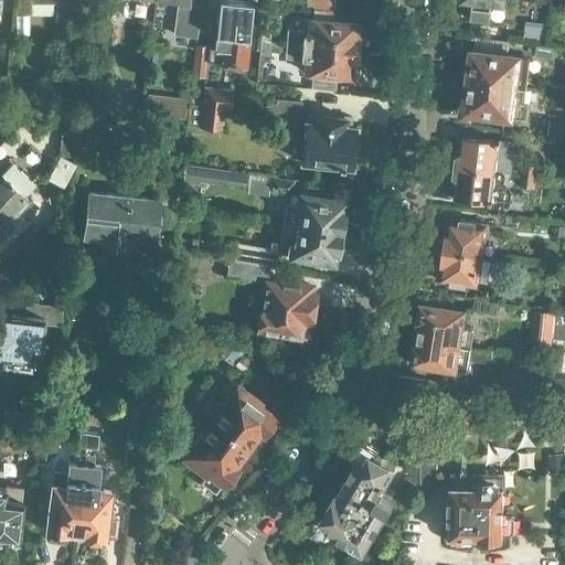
[(57,20),(67,20),(67,0),(64,0),(63,0),(57,7),(57,20)]
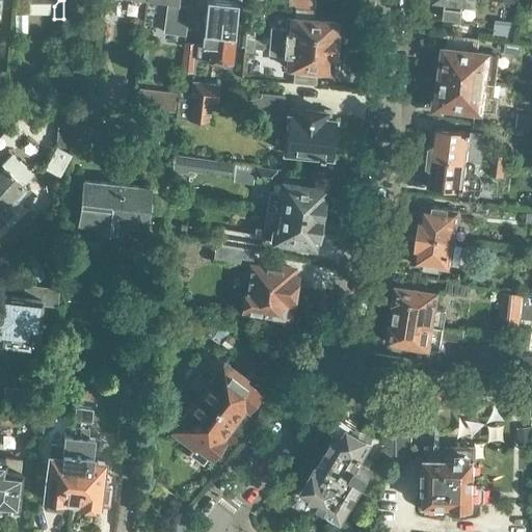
[(63,0),(63,19),(78,19),(77,0),(63,0)]
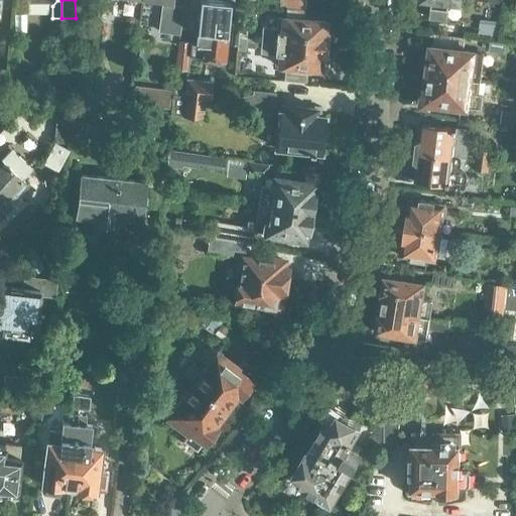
[(227,20),(229,1),(216,0),(199,0),(197,32),(199,32),(198,44),(196,44),(196,43),(179,42),(176,70),(192,71),(194,59),(223,62),(227,20)]
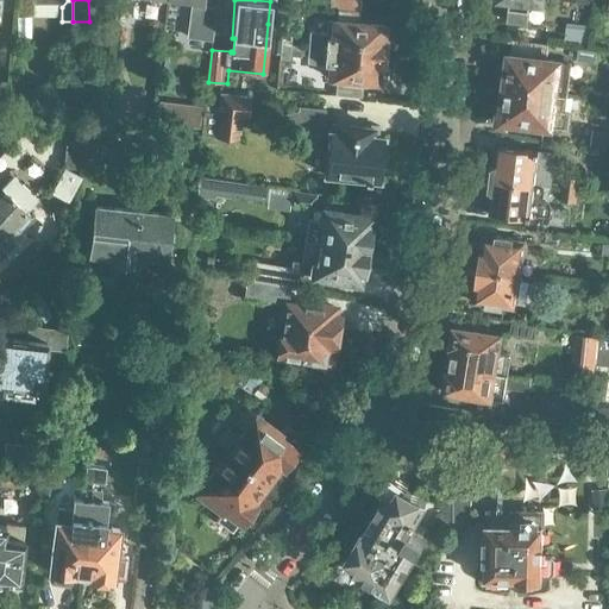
[(509,0),(507,22),(527,24),(529,2),(542,4),(542,0),(509,0)]
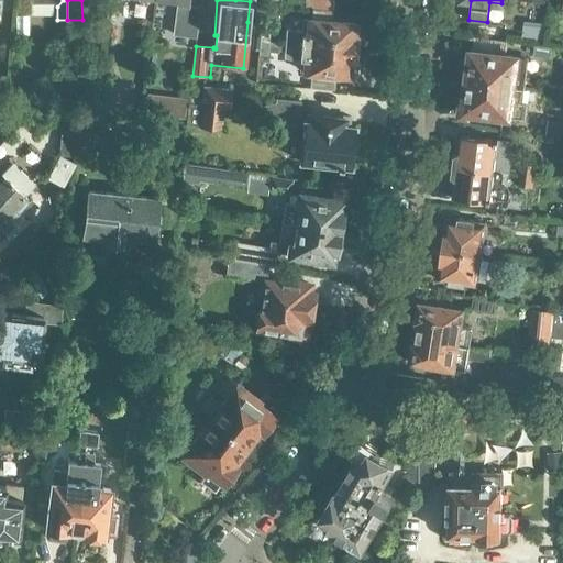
[(197,36),(200,8),(187,6),(184,35),(197,36)]
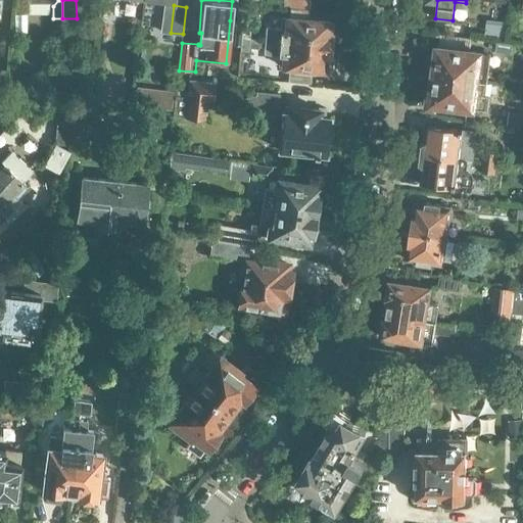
[(266,28),(265,40),(265,41),(329,47),(330,36),(335,37),(336,22),(331,22),(332,21),(310,19),(311,7),(290,5),(289,17),(282,17),(281,29),(266,28)]
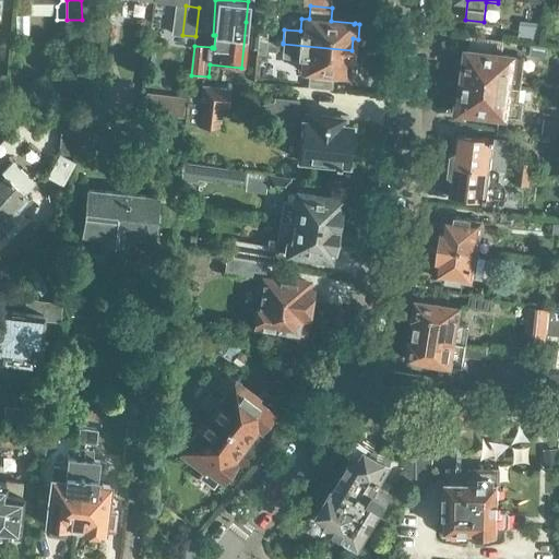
[(18,15),(18,34),(31,34),(31,15),(18,15)]
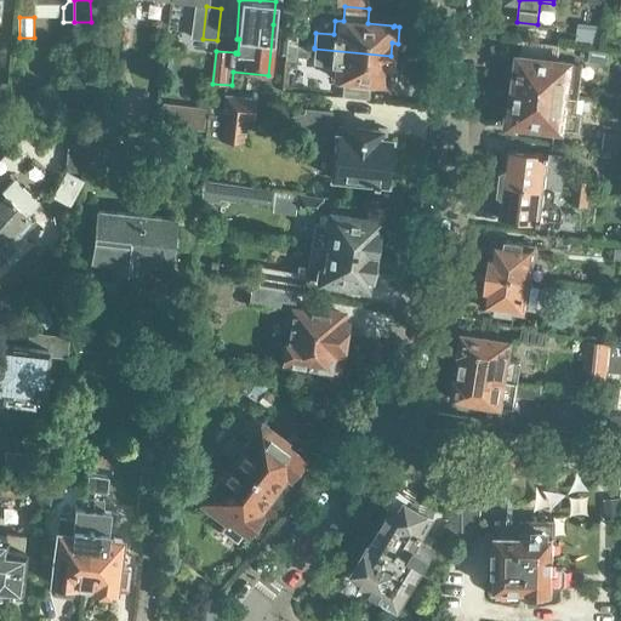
[(296,46),(297,32),(288,32),(286,46),(296,46)]
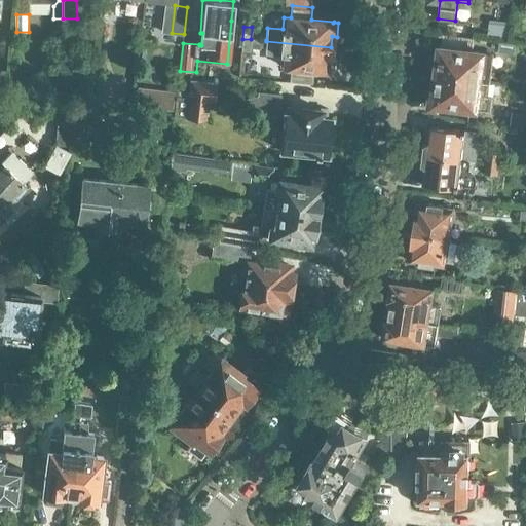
[(266,41),(266,40),(251,39),(242,39),(241,51),(248,51),(249,48),(260,49),(260,46),(266,47),(265,54),(285,55),(284,68),(291,68),(290,82),(312,84),(313,70),(329,71),(329,70),(334,71),(335,58),(330,57),(331,47),(266,41)]
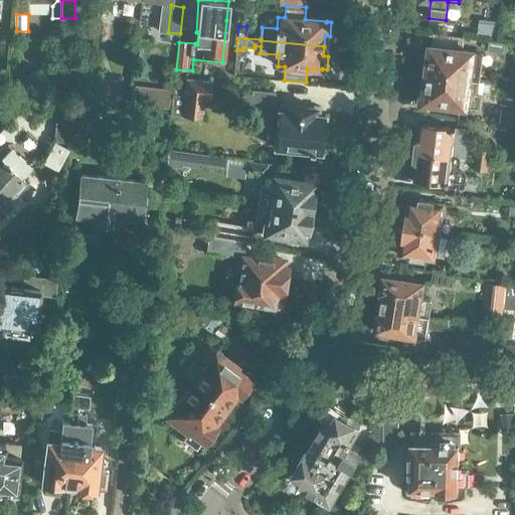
[(426,74),(426,75),(479,81),(482,53),(473,52),(430,46),(430,49),(426,51),(425,58),(427,60),(425,74),(426,74)]
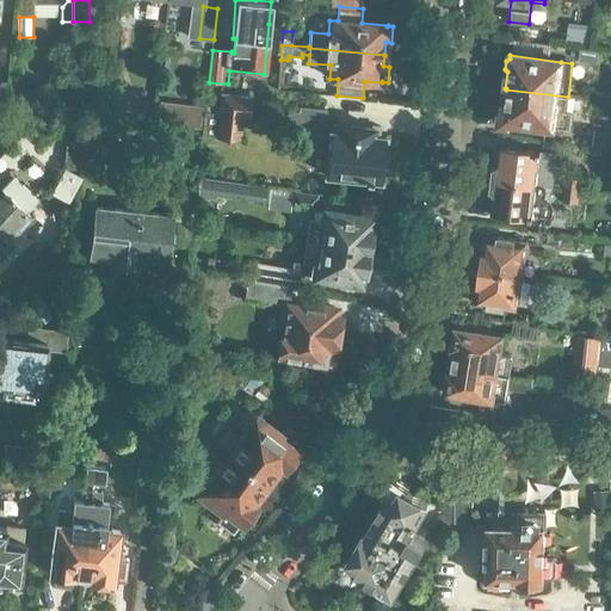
[(568,97),(506,90),(501,122),(518,123),(518,127),(528,128),(528,124),(553,128),(553,127),(568,129),(571,112),(566,111),(568,97)]
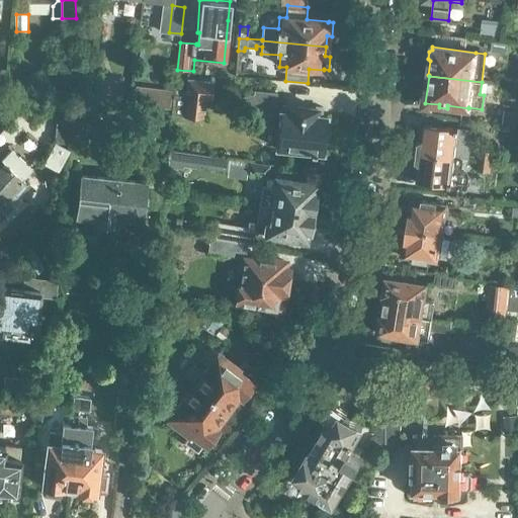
[(174,94),(172,114),(182,115),(204,117),(205,99),(209,99),(211,82),(211,81),(186,78),(186,82),(185,95),(174,94)]
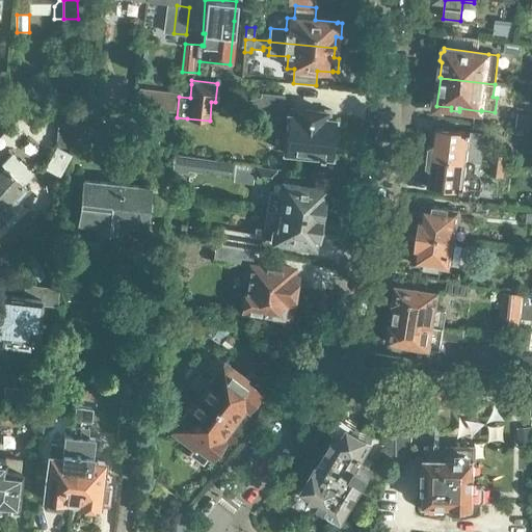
[(162,90),(159,109),(175,111),(177,92),(162,90)]
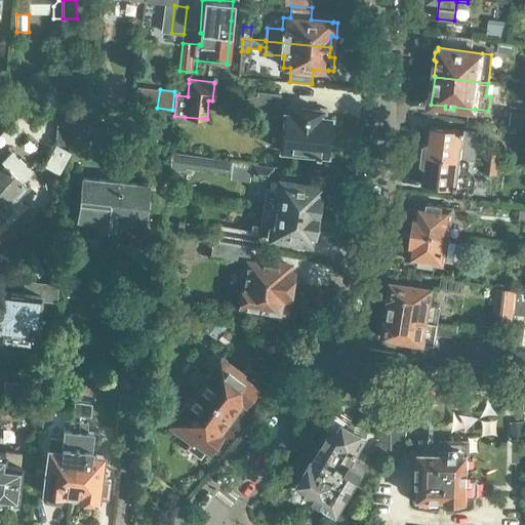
[(28,104),(44,108),(47,94),(30,91),(28,104)]
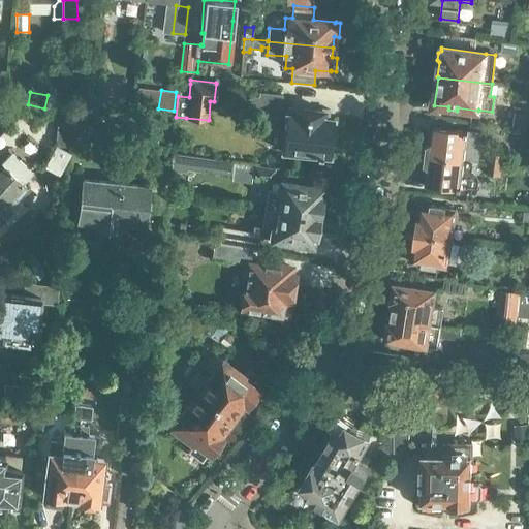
[(236,105),(252,107),(281,110),(283,94),(259,92),(259,95),(237,101),(236,105)]
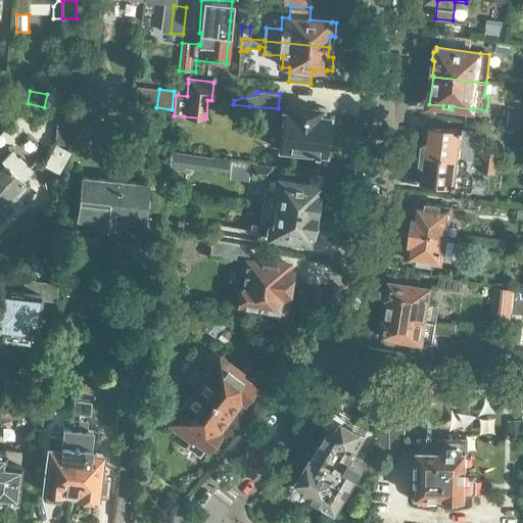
[(317,153),(326,154),(327,151),(328,148),(330,144),(329,139),(328,137),(329,134),(328,134),(330,116),(320,115),(320,109),(326,110),(326,108),(319,107),(319,109),(284,105),(284,110),(283,110),(281,129),(274,128),(271,148),(312,152),(311,153),(317,154),(317,153)]
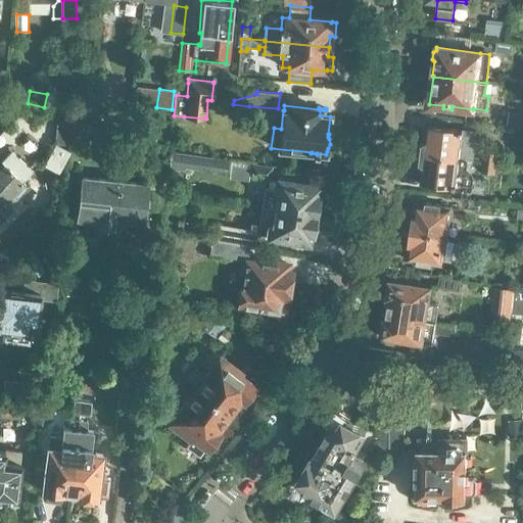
[(62,106),(56,143),(68,145),(75,108),(62,106)]
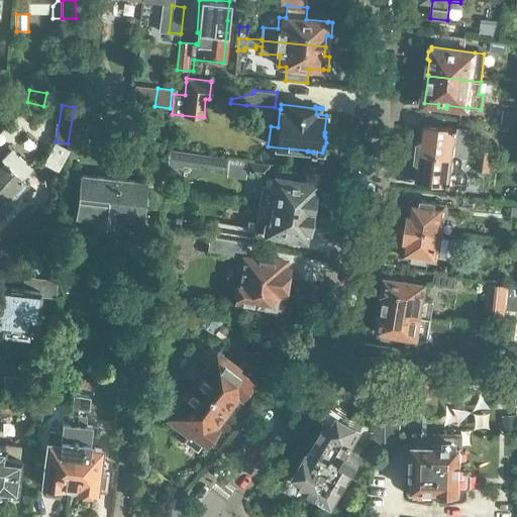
[(501,123),(516,125),(516,110),(504,108),(501,123)]
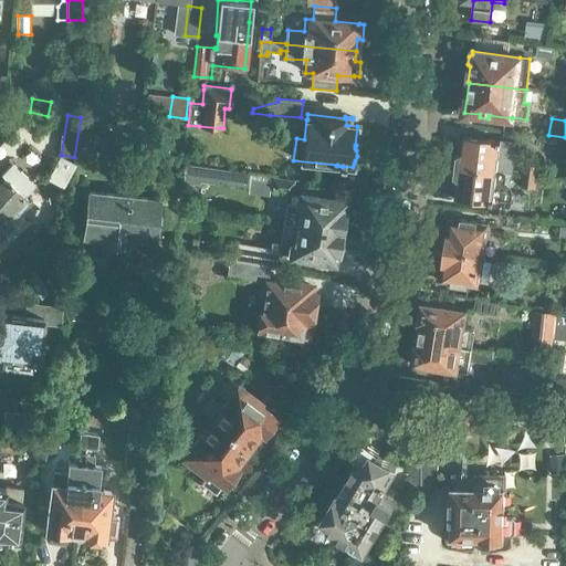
[(149,147),(169,150),(173,135),(152,132),(149,147)]
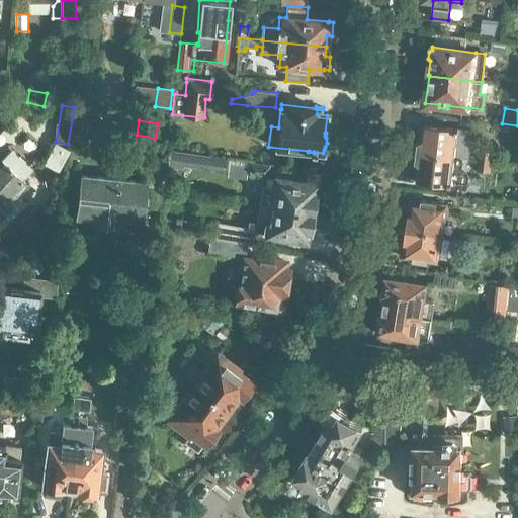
[(417,144),(416,153),(461,158),(461,159),(467,160),(469,144),(466,144),(468,130),(458,128),(423,124),(421,142),(417,144)]
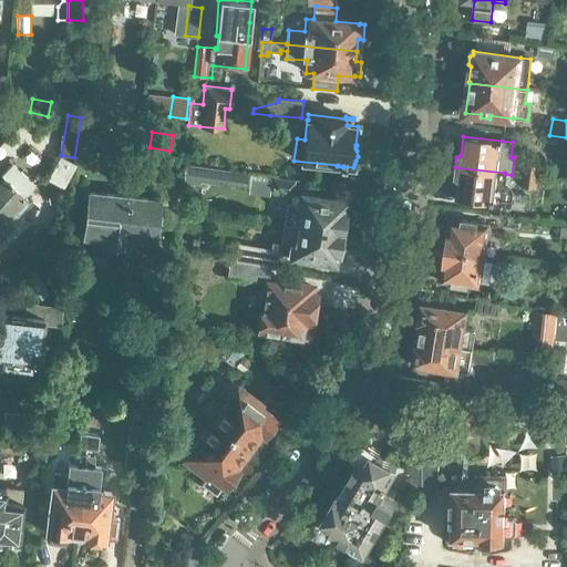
[(64,188),(78,164),(61,155),(48,178),(64,188)]
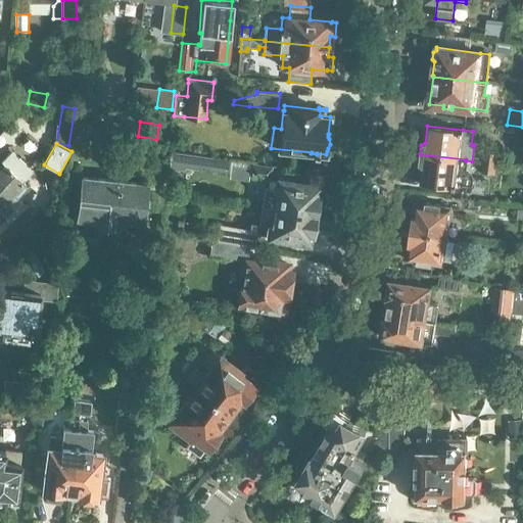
[(0,184),(24,161),(12,151),(2,161),(0,159),(0,184)]
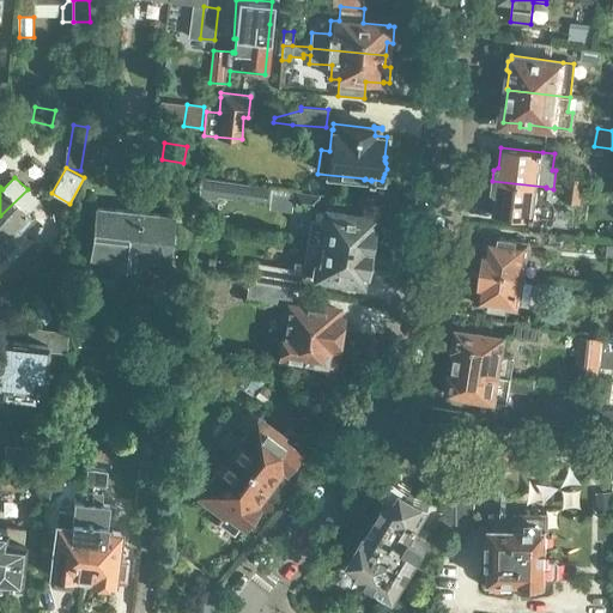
[(201,177),(200,199),(217,201),(218,196),(269,204),(271,196),(292,200),(291,206),(316,211),(319,195),(201,177)]
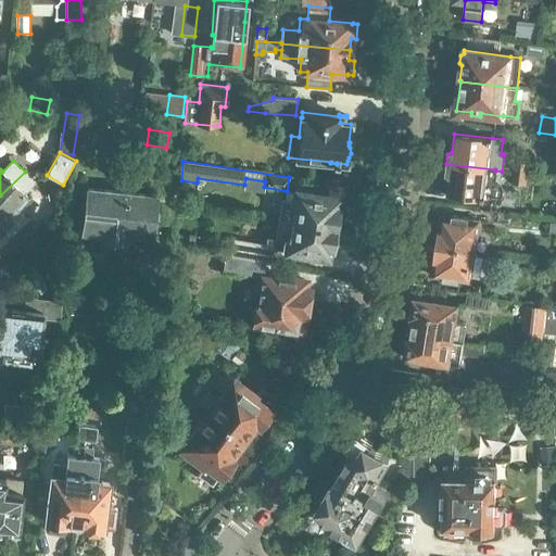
[(528,163),(515,162),(514,172),(527,174),(528,163)]
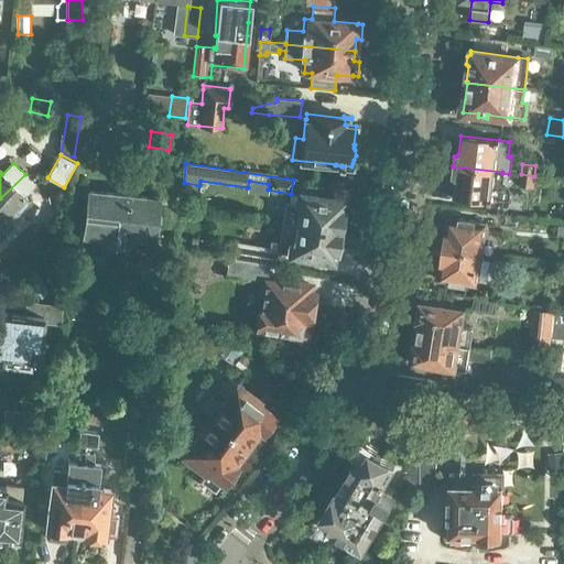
[(453,166),(452,176),(455,180),(453,197),(491,203),(507,204),(509,193),(501,184),(502,173),(502,172),(453,166)]
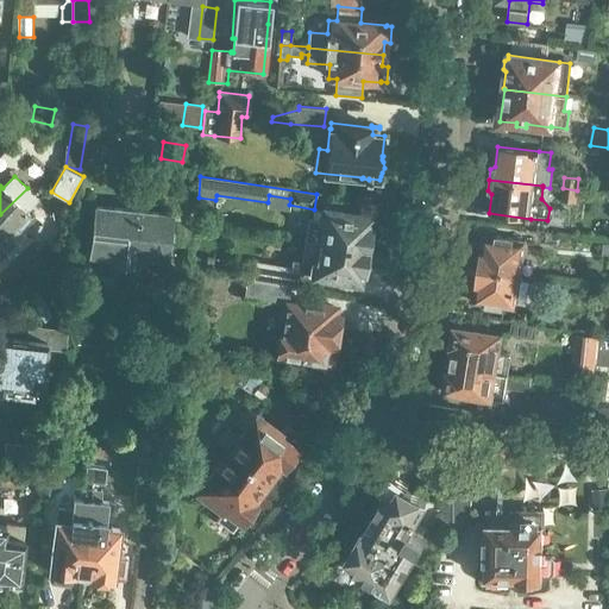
[(39,200),(27,188),(0,214),(0,249),(12,237),(11,236),(31,215),(27,212),(39,200)]
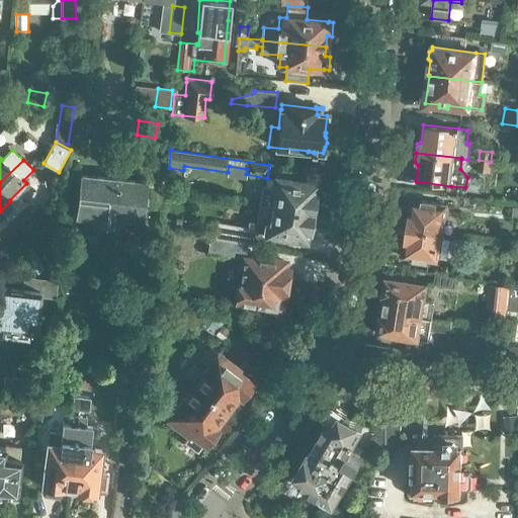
[(491,162),(479,160),(478,170),(490,171),(491,162)]
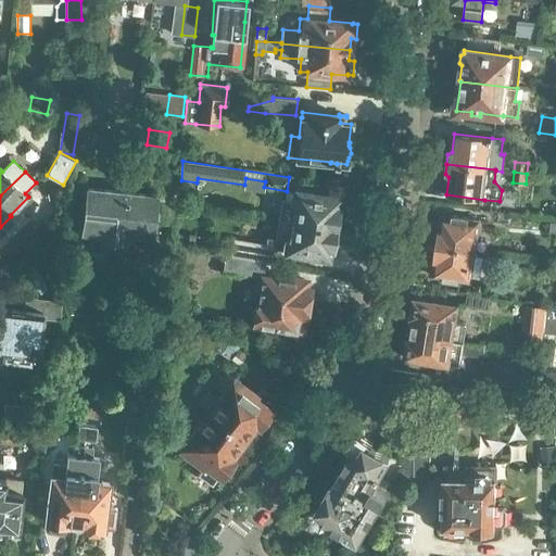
[(159,193),(90,187),(85,230),(103,232),(103,236),(125,238),(126,231),(154,235),(159,193)]
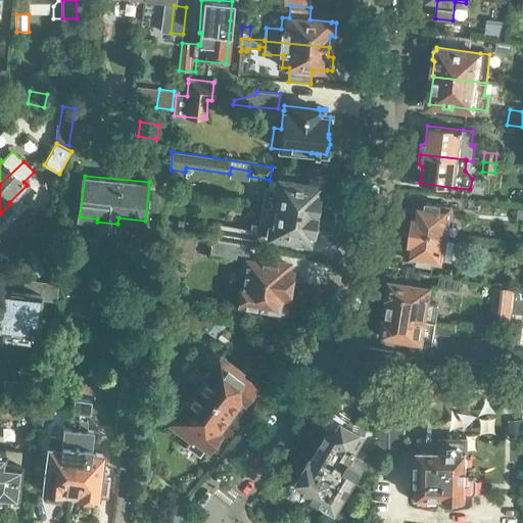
[(267,188),(264,206),(314,215),(315,210),(317,209),(318,201),(316,199),(317,195),(316,195),(318,186),(274,179),(273,188),(267,188)]
